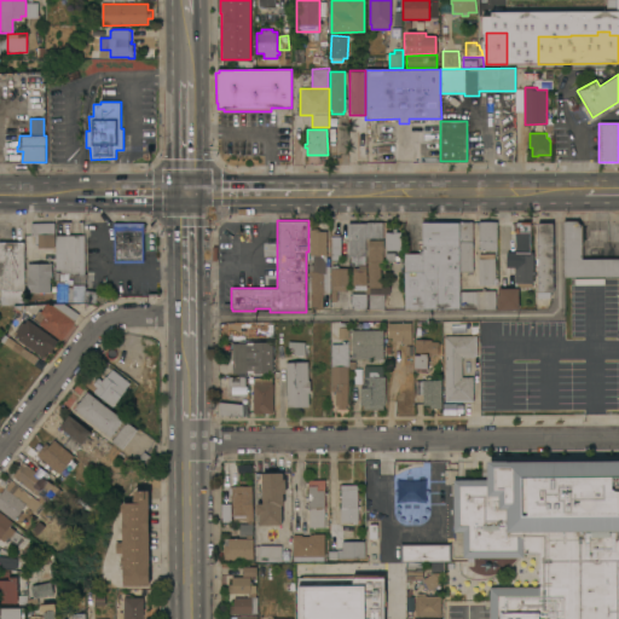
[(308,220),(317,220),(317,231),(325,231),(327,262),(325,262),(325,266),(330,266),(330,293),(323,293),(323,294),(322,295),(322,310),(311,310),(311,264),(313,264),(313,260),(311,260),(311,255),(308,255),(308,252),(308,220)]
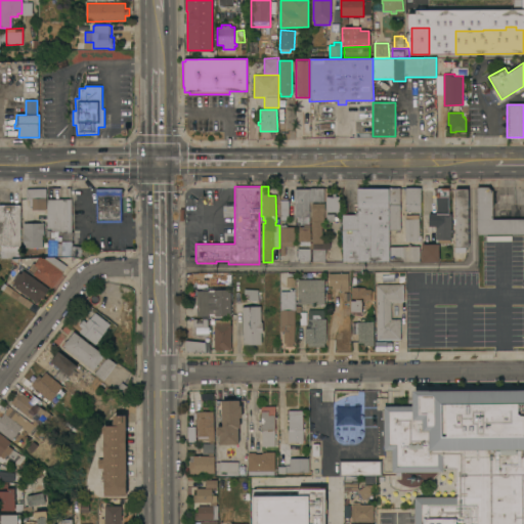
[(390,229),(389,187),(400,187),(400,229),(390,229)]
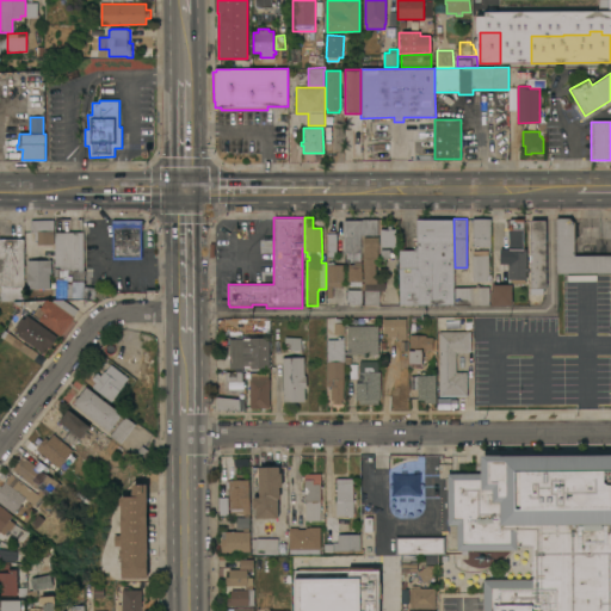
[(491,246),(474,246),(474,218),(491,218),(491,246)]
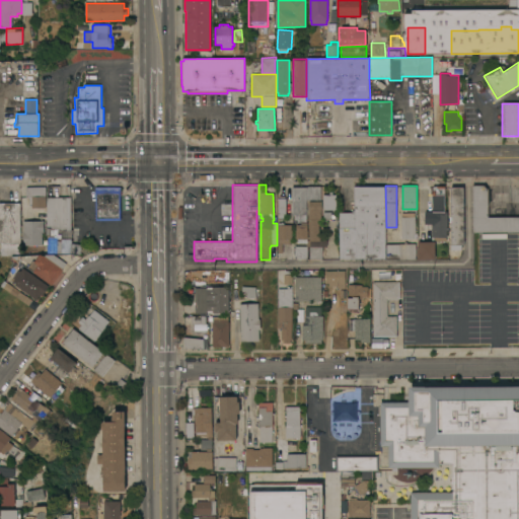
[(518,217),(518,231),(472,232),(471,186),(483,186),(487,189),(487,217),(518,217)]
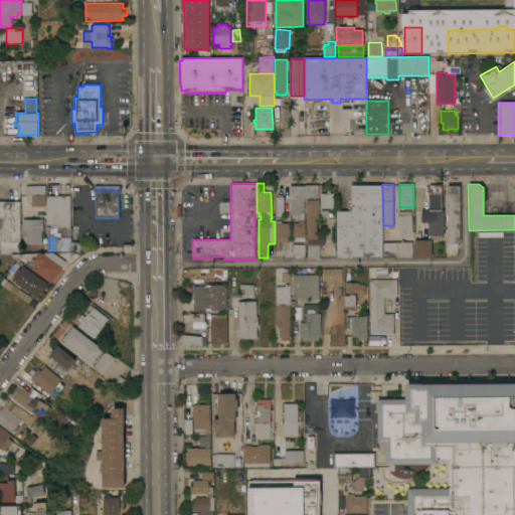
[(44,205),(30,205),(30,202),(28,202),(28,195),(25,195),(25,185),(44,185),(44,205)]
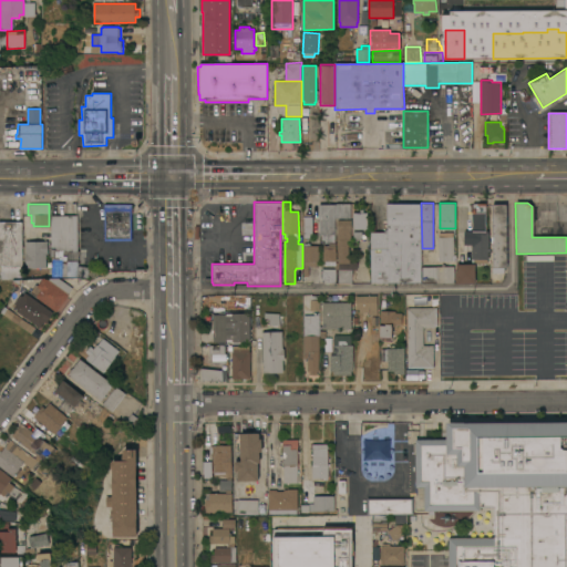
[(132,204),(133,240),(105,240),(104,205),(132,204)]
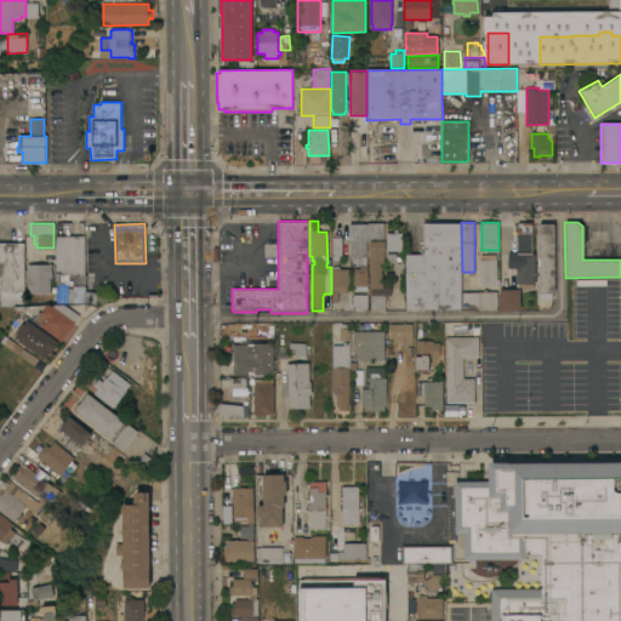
[(368,239),(366,239),(366,257),(349,257),(349,223),(368,223),(368,239)]
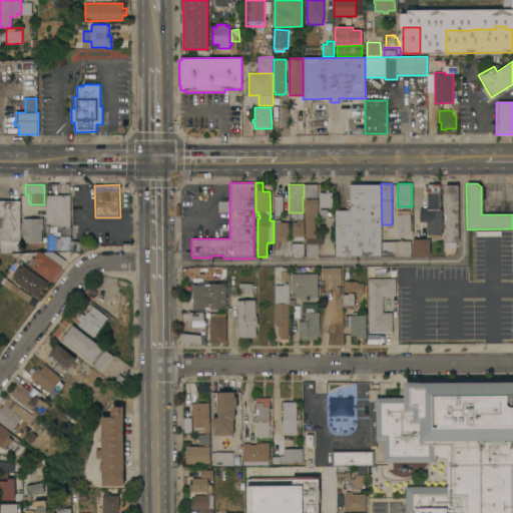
[(304,184),(317,184),(318,197),(304,197),(304,184)]
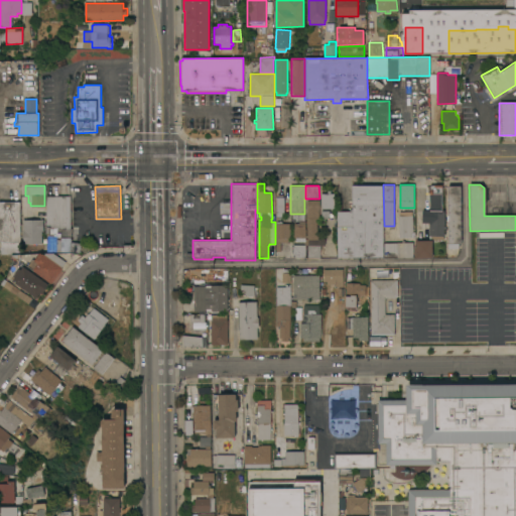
[(337,257),(337,212),(349,212),(349,210),(352,210),(352,185),(382,185),(383,257),(337,257)]
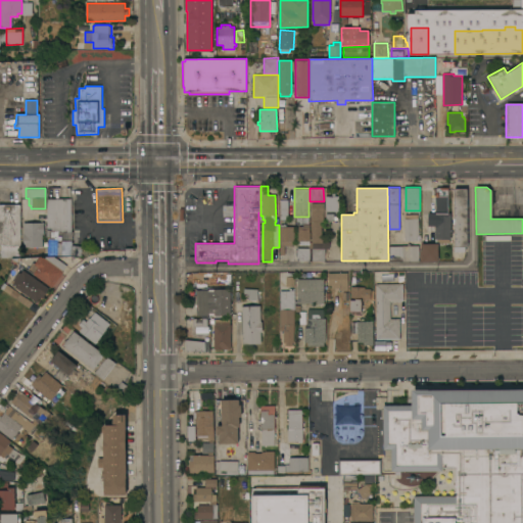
[(468,246),(466,246),(466,251),(455,251),(455,247),(456,247),(456,189),(467,189),(468,246)]
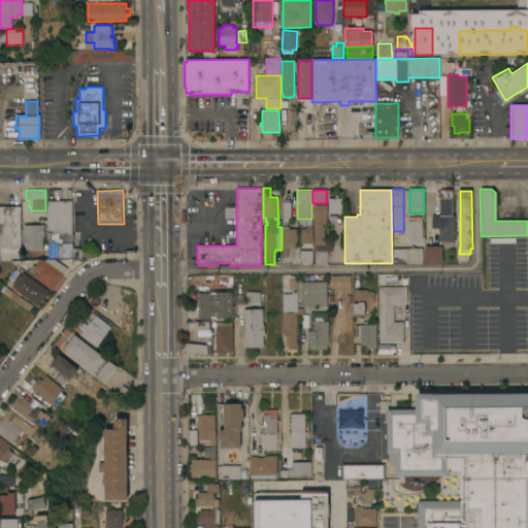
[(334,198),(334,195),(338,195),(338,198),(341,198),(341,213),(329,213),(329,198),(334,198)]
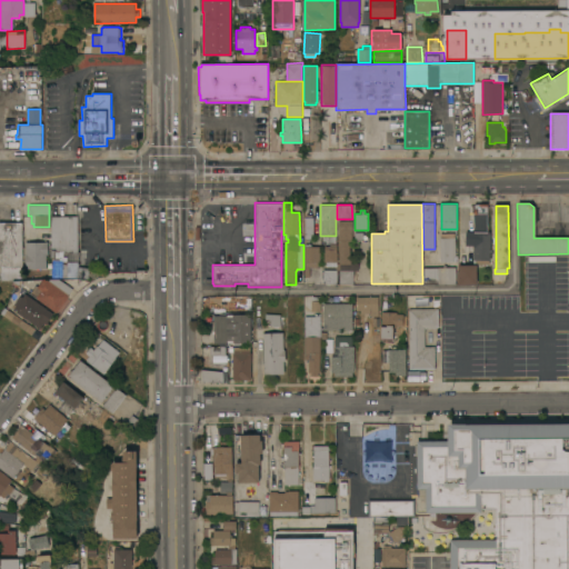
[(55,252),(56,258),(50,258),(50,250),(50,216),(77,216),(77,252),(55,252)]
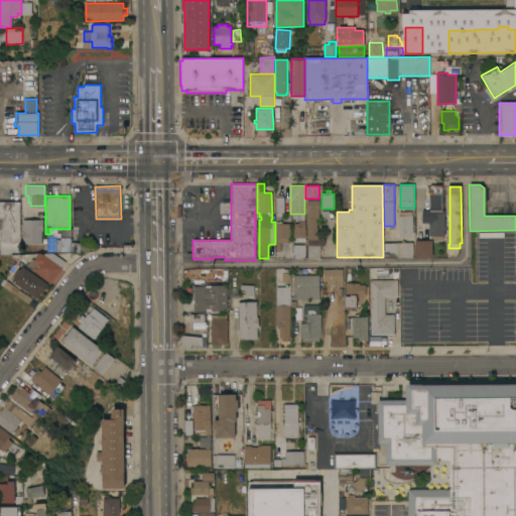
[(283,198),(283,217),(275,217),(276,198),(283,198)]
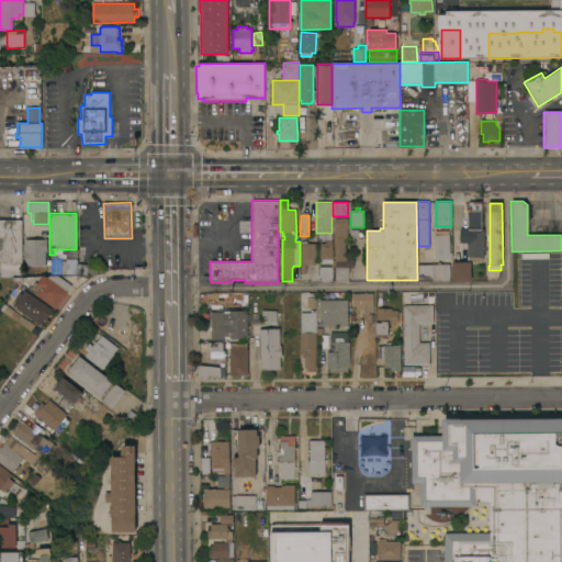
[(334,254),(335,254),(335,237),(334,237),(334,217),(347,217),(347,226),(347,233),(346,233),(346,237),(345,237),(345,254),(346,254),(346,259),(353,260),(353,267),(348,267),(348,280),(334,280),(334,260),(334,254)]
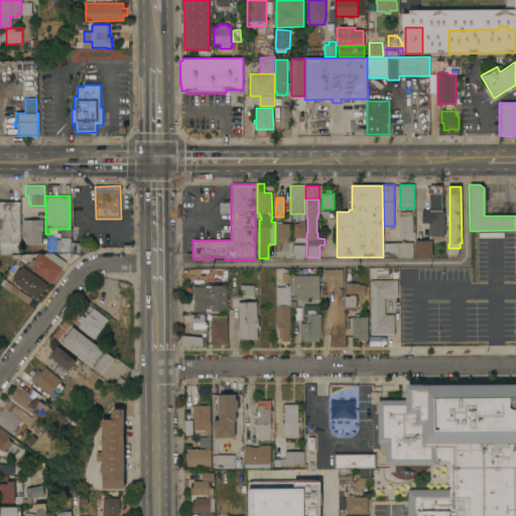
[(0,202),(20,202),(20,243),(16,243),(16,248),(18,248),(18,254),(1,254),(1,242),(0,242),(0,202)]
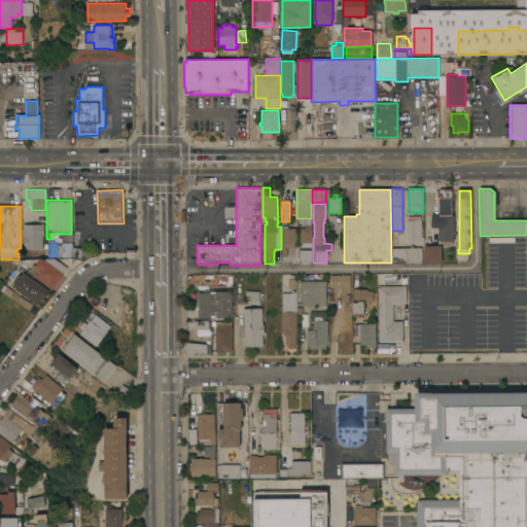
[(453,215),(453,245),(424,245),(424,235),(433,235),(434,214),(453,215)]
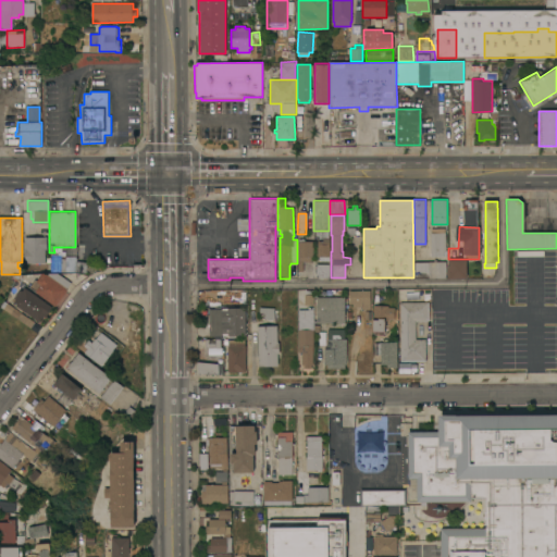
[(445,232),(445,250),(447,250),(447,252),(445,252),(445,259),(443,259),(442,256),(430,257),(430,233),(431,233),(431,229),(444,229),(444,232),(445,232)]
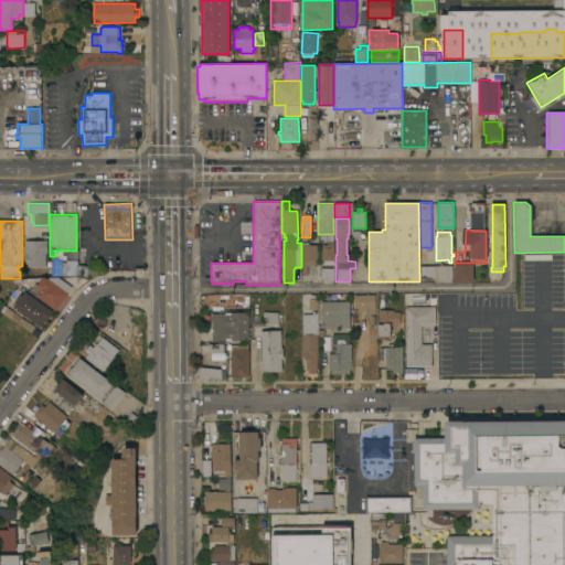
[(320,234),(333,234),(333,240),(328,240),(328,242),(322,242),(322,243),(320,243),(320,234)]
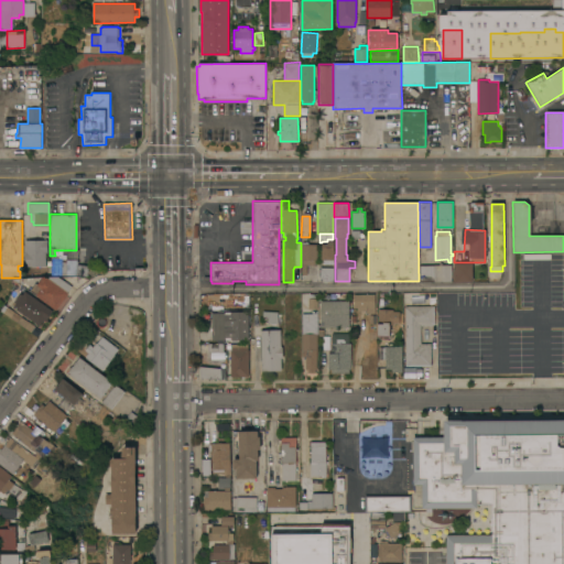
[(47,253),(46,253),(46,267),(25,267),(25,251),(25,240),(47,240),(47,253)]
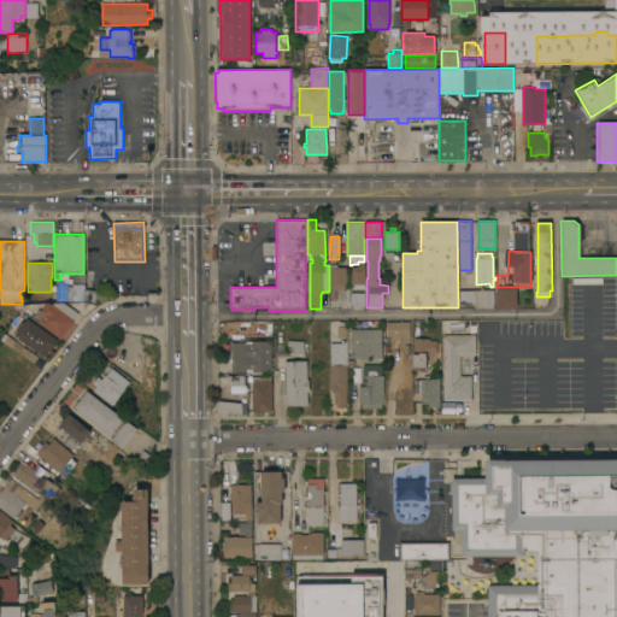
[(366,307),(351,307),(351,305),(348,305),(348,301),(351,301),(351,293),(364,293),(364,289),(354,289),(354,285),(351,285),(351,272),(352,272),(352,266),(357,266),(357,264),(365,264),(365,272),(365,285),(365,286),(366,286),(366,307)]
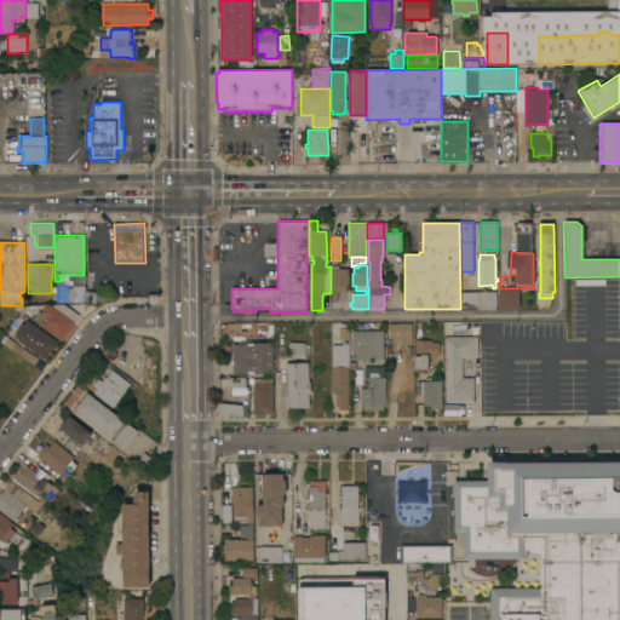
[(348,269),(349,286),(348,286),(348,292),(337,292),(337,302),(332,302),(331,269),(348,269)]
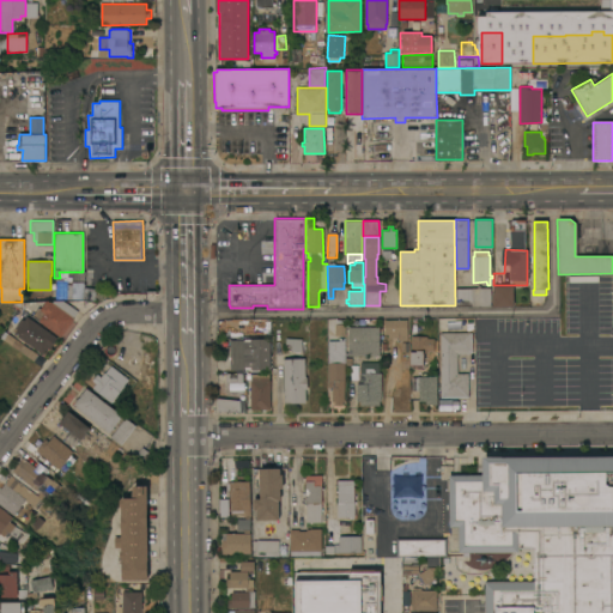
[(84,299),(55,299),(56,283),(84,283),(84,289),(84,299)]
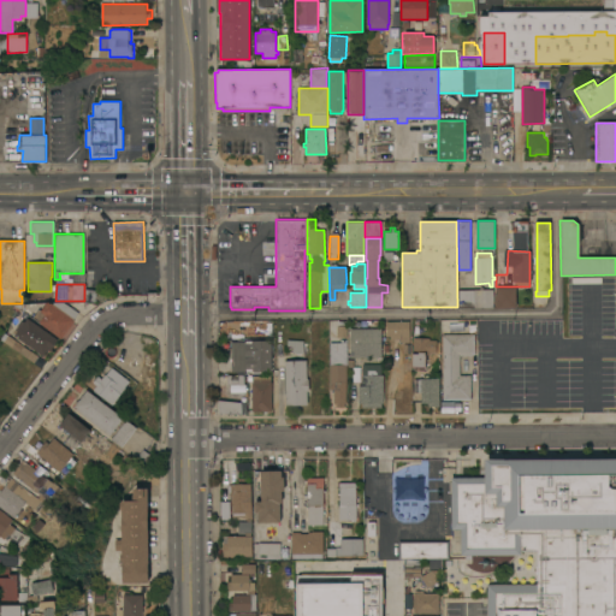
[(496,308),(496,294),(497,294),(497,286),(516,286),(516,308),(496,308)]
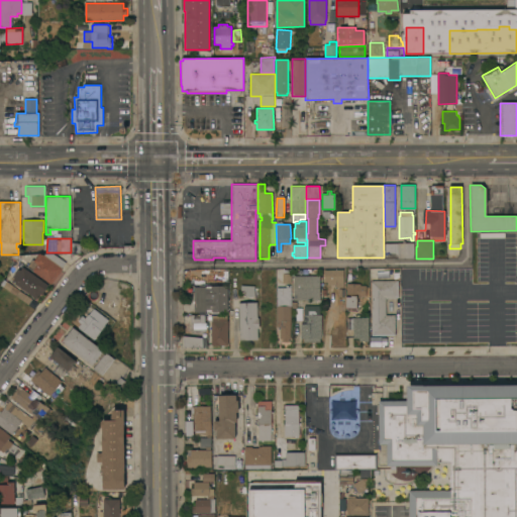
[(397,243),(414,242),(414,257),(397,259),(397,243)]
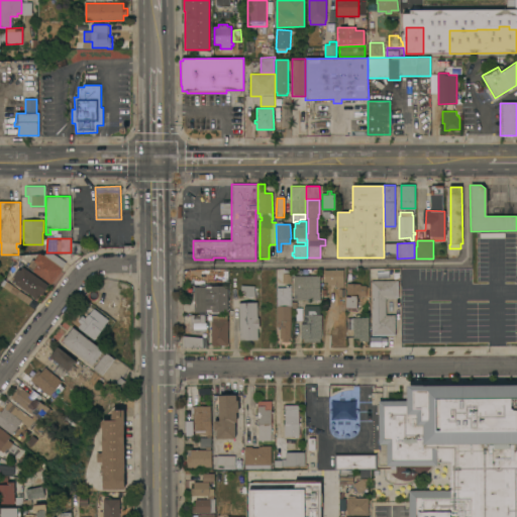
[(81,243),(80,253),(71,252),(71,243),(81,243)]
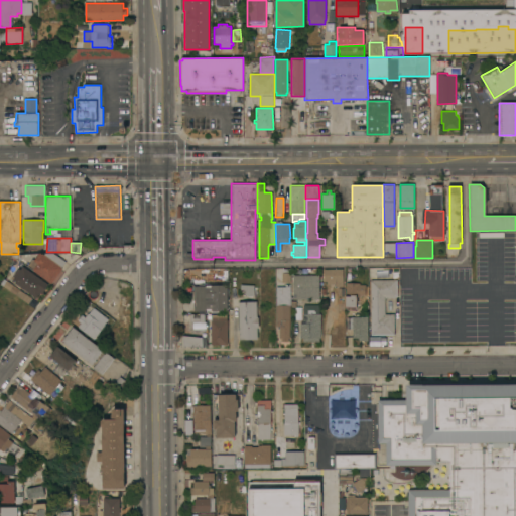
[(384,258),(384,243),(396,243),(396,258),(384,258)]
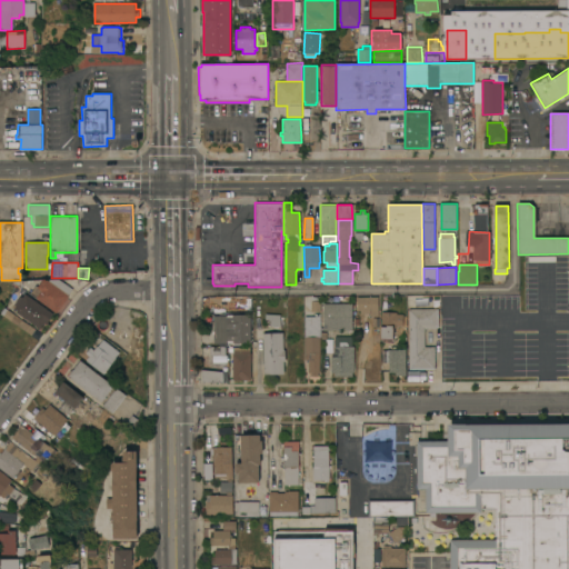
[(68,296),(69,297),(58,311),(57,311),(57,312),(38,299),(39,298),(37,297),(38,296),(32,292),(36,288),(35,287),(37,285),(39,287),(45,278),(47,280),(47,279),(49,280),(50,279),(59,279),(73,289),(68,296)]
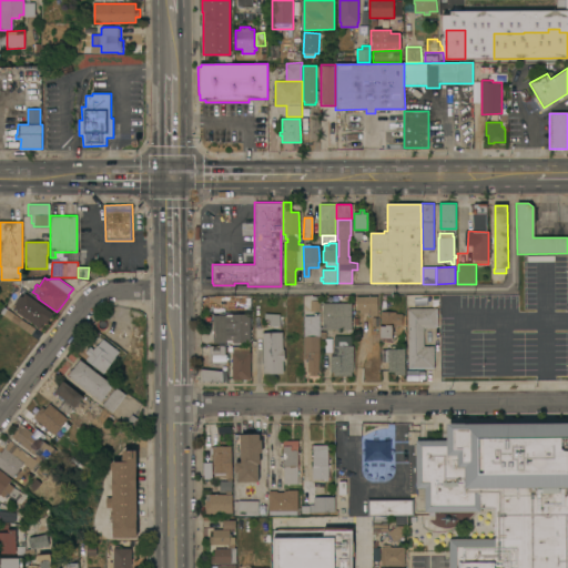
[(47,322),(44,321),(40,327),(12,307),(21,295),(23,296),(26,293),(53,312),(47,322)]
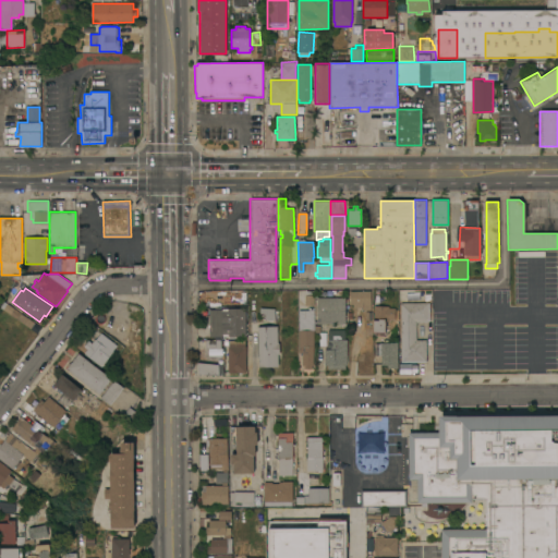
[(372,311),(363,311),(363,307),(354,307),(353,304),(351,304),(351,291),(371,291),(372,311)]
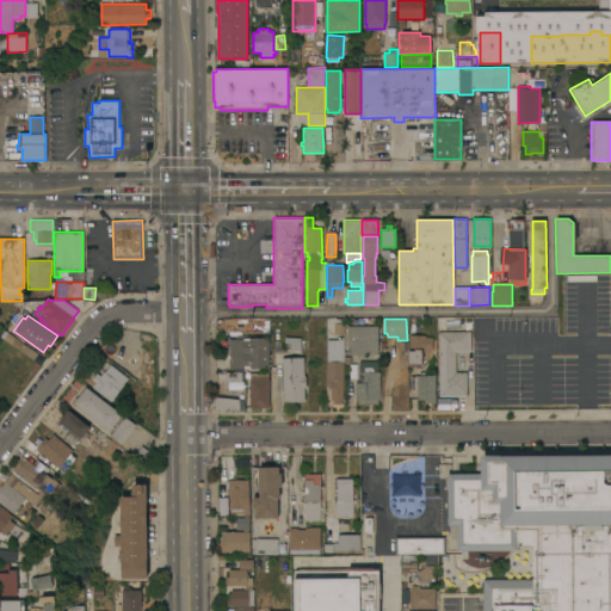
[(332,322),(344,323),(343,335),(332,335),(332,322)]
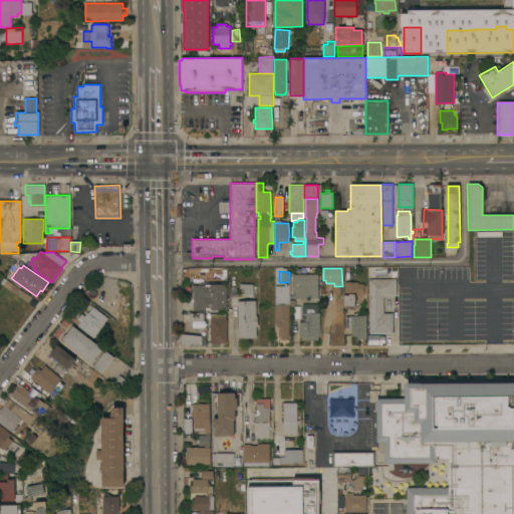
[(318,298),(292,298),(292,274),(318,274),(318,298)]
